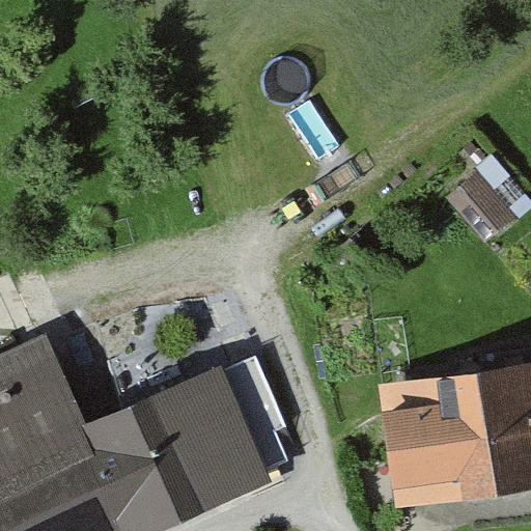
[(478,173),(447,199),(485,245),(516,219),(478,173)]
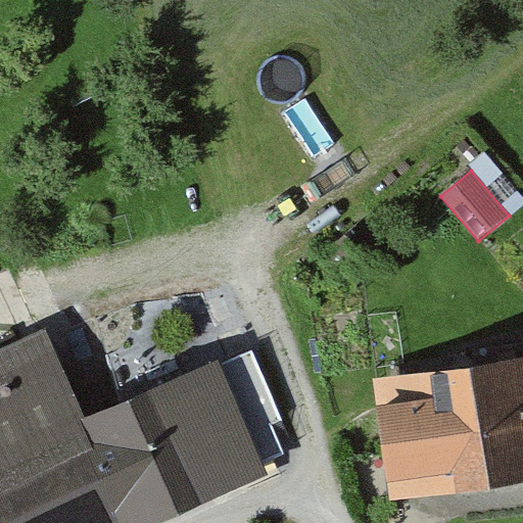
[(0,350),(0,522),(117,522),(75,425),(87,420),(46,330),(0,350)]
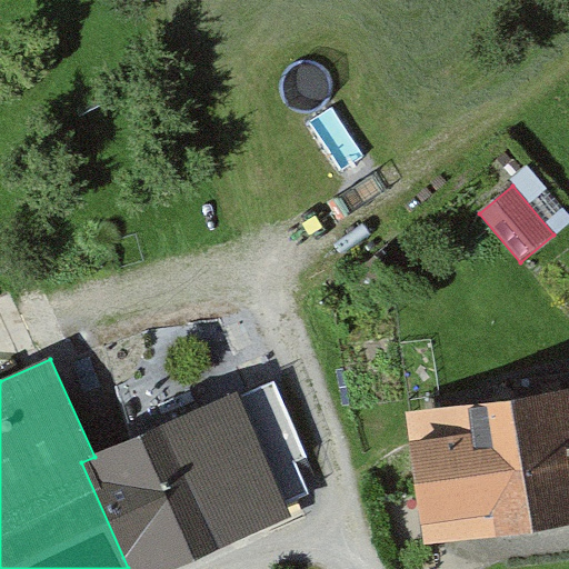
[(275,383),(240,399),(287,506),(309,496),(296,463),(308,458),(275,383)]
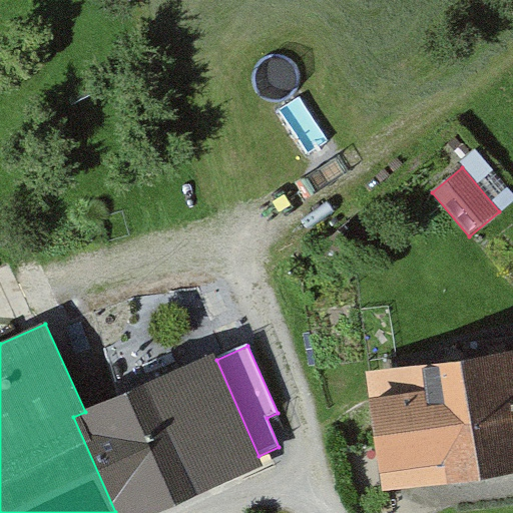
[(512,352),(367,373),(383,492),(512,473),(512,352)]
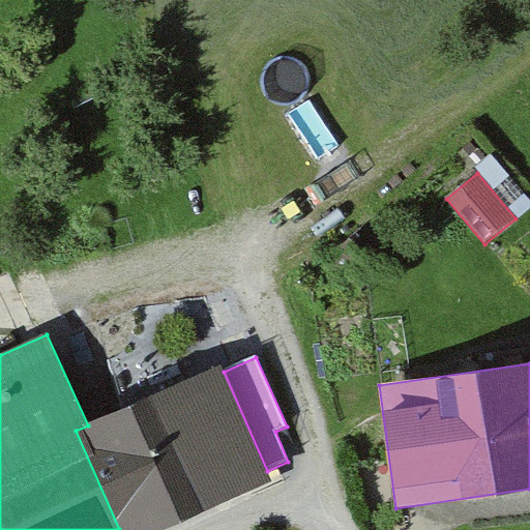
[(119,529),(163,529),(272,482),(267,471),(224,372),(222,366),(88,425),(76,431),(119,529)]
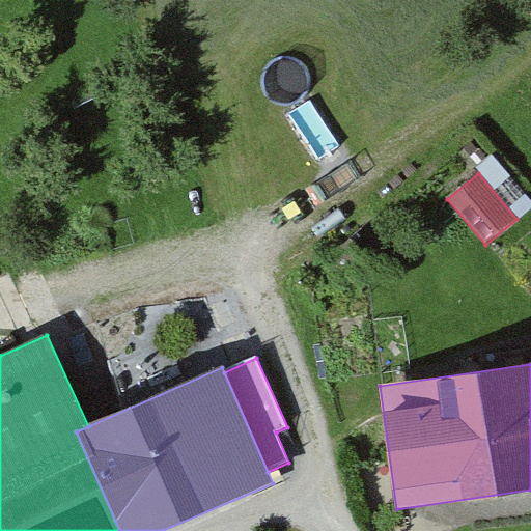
All buildings are outlined.
